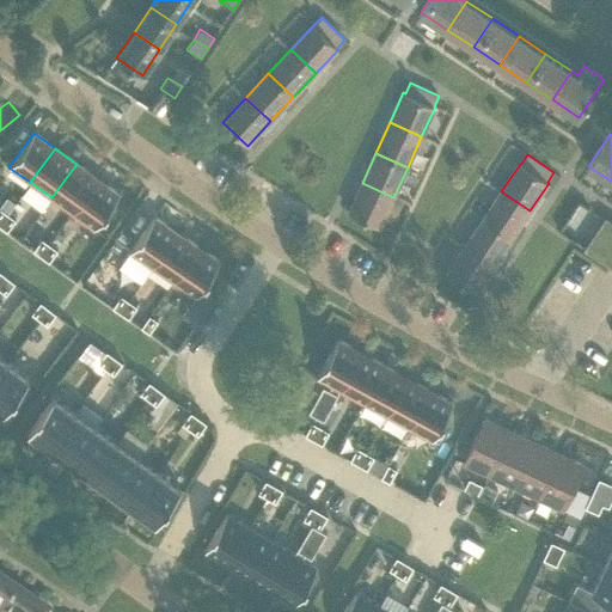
[(98,179),(77,164),(51,197),(53,199),(73,213),(98,179)]
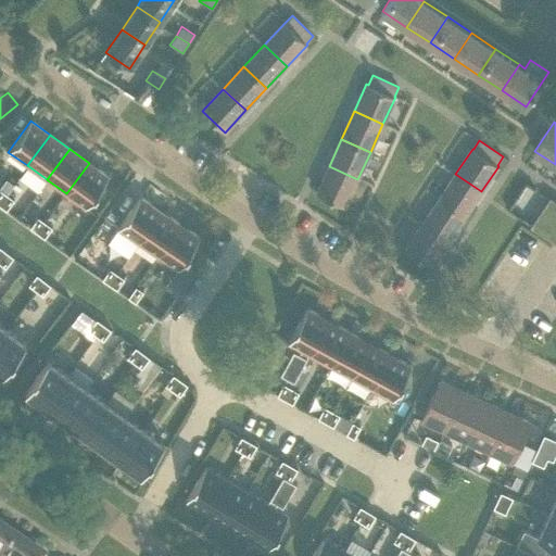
[(109,176),(89,163),(66,193),(86,207),(109,176)]
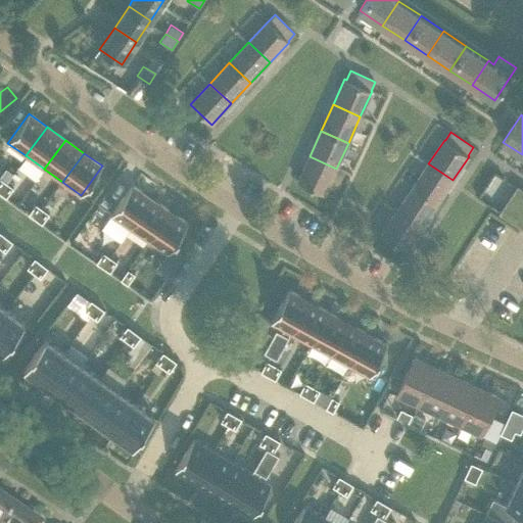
[(325,194),(336,169),(310,156),(297,182),(325,194)]
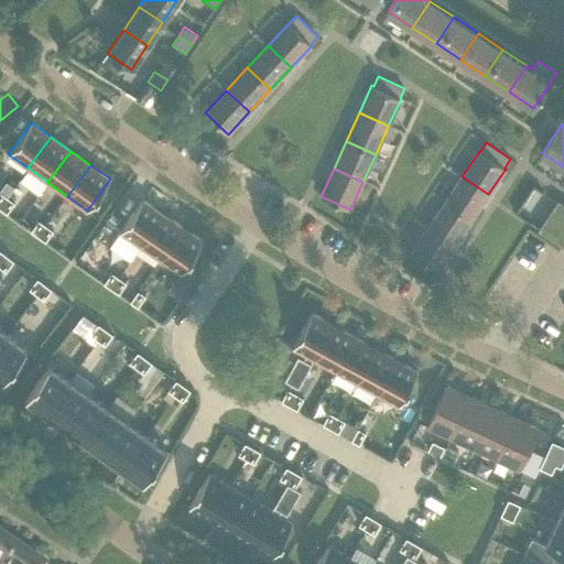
[(488,194),(462,176),(445,202),(472,219),(488,194)]
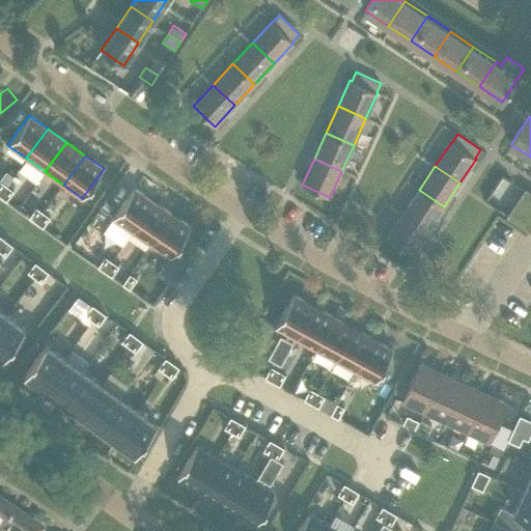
[(14,191),(6,186),(0,194),(0,196),(6,201),(14,191)]
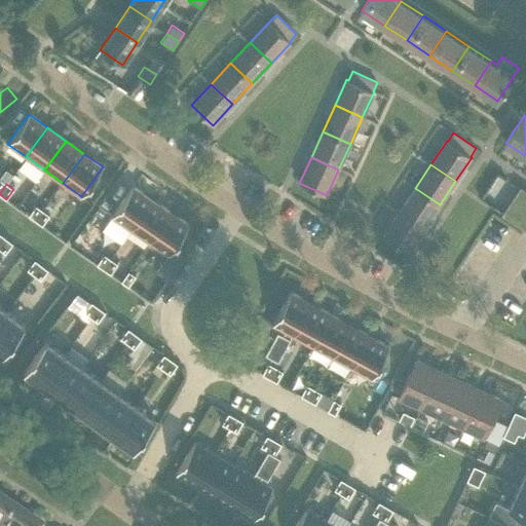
[(130,229),(151,198),(133,186),(112,216),(130,229)]
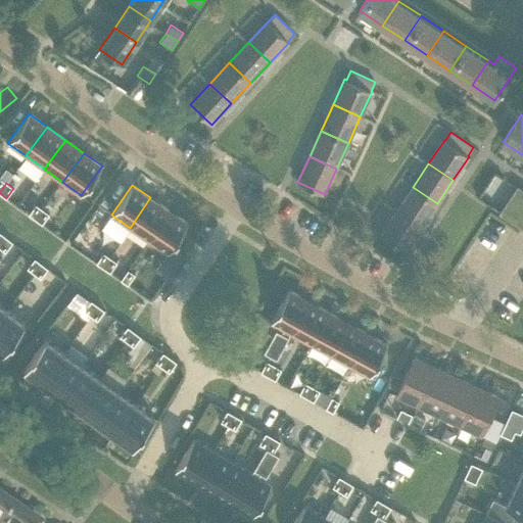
[(422,227),(437,203),(413,187),(397,210),(422,227)]
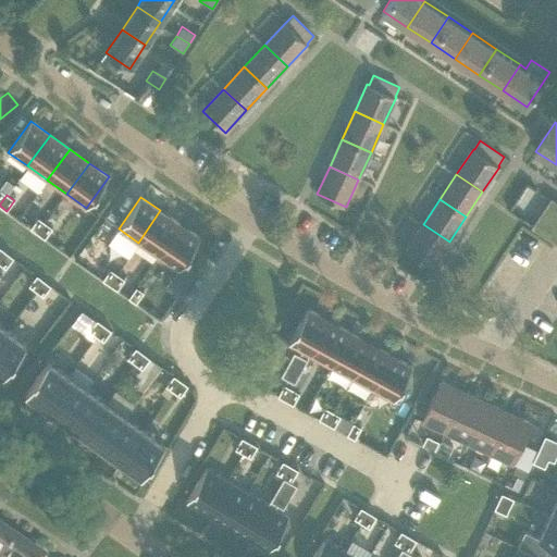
[(158,256),(181,224),(160,210),(138,243),(158,256)]
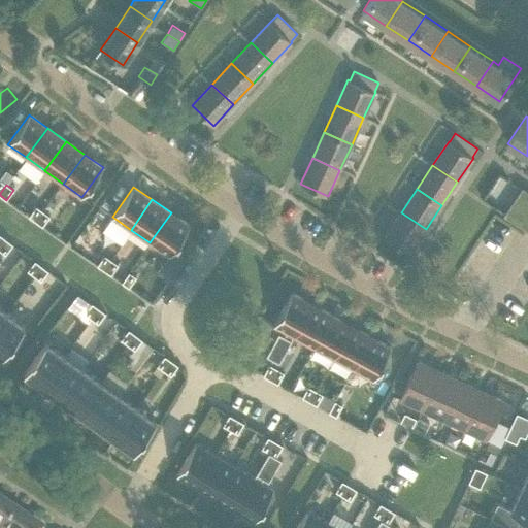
[(527,213),(512,203),(504,216),(527,231),(527,213)]
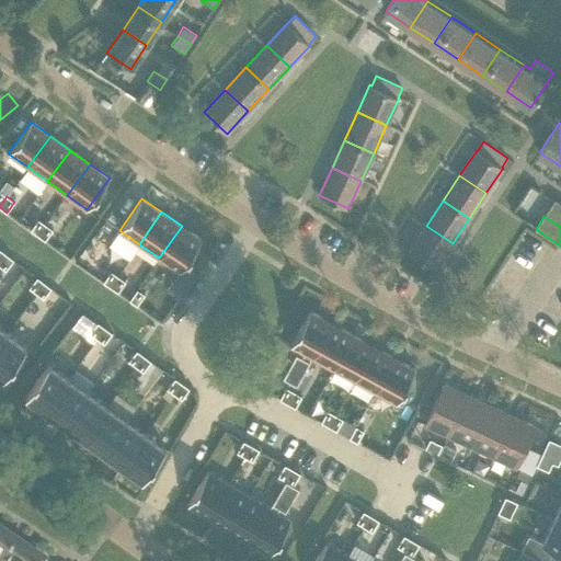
[(37,235),(45,224),(38,219),(31,229),(37,235)]
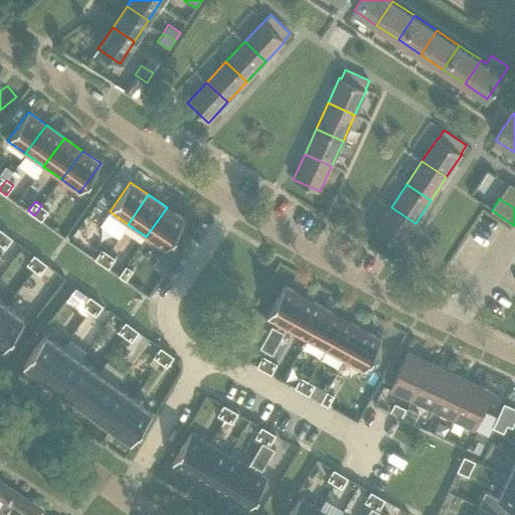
[(48,210),(41,205),(34,215),(41,220),(48,210)]
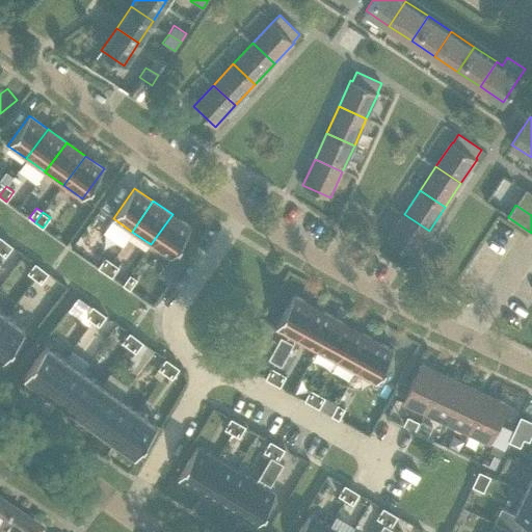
[(191,228),(173,214),(151,244),(170,258),(191,228)]
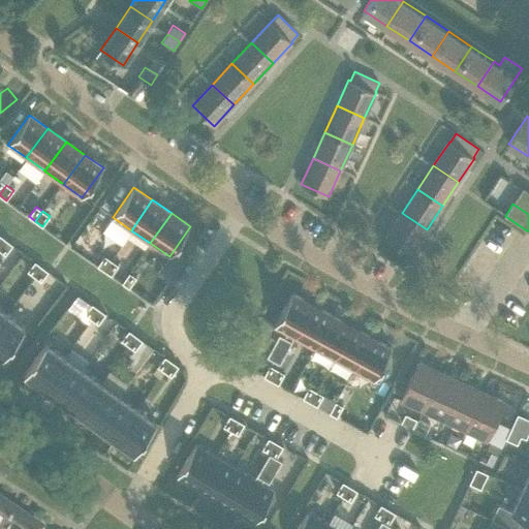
[(410,253),(427,229),(402,213),(385,237),(410,253)]
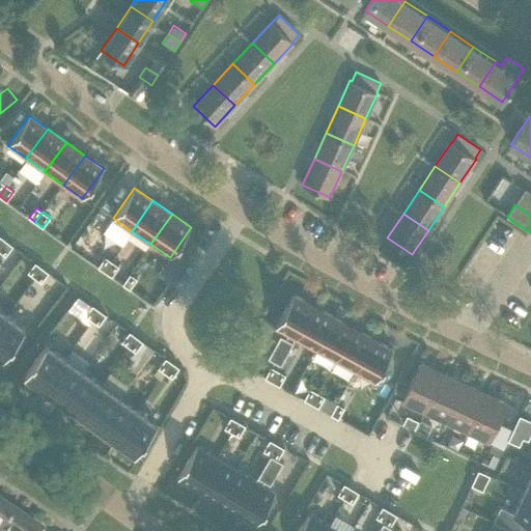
[(6,241),(0,248),(0,251),(5,255),(12,246),(6,241)]
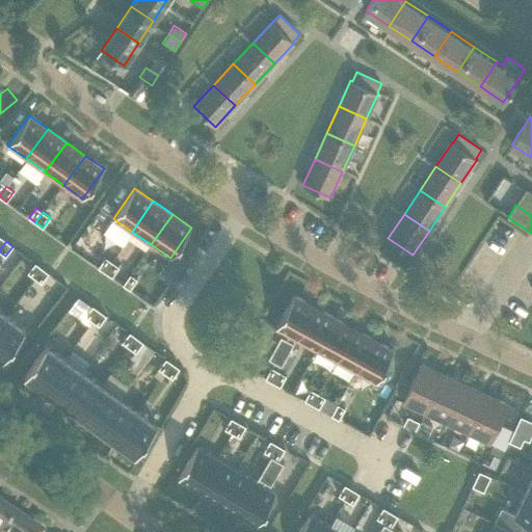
[(105,272),(112,262),(105,257),(98,267),(105,272)]
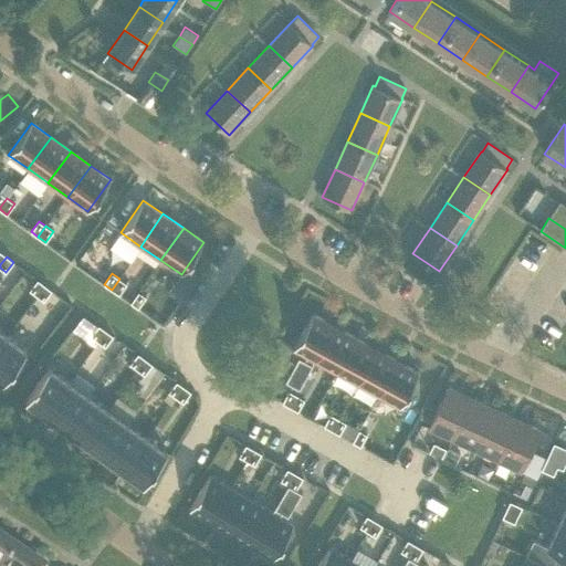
[(126,283),(119,279),(112,290),(118,294),(126,283)]
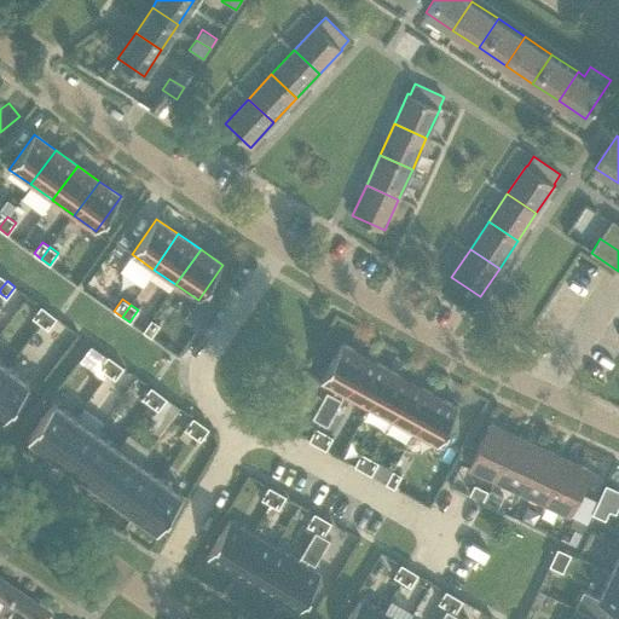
[(41,306),(35,313),(42,319),(48,311),(41,306)]
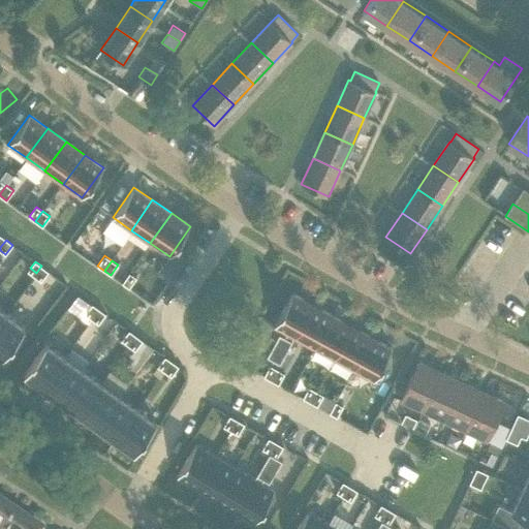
[(41,266),(36,273),(43,278),(49,271),(41,266)]
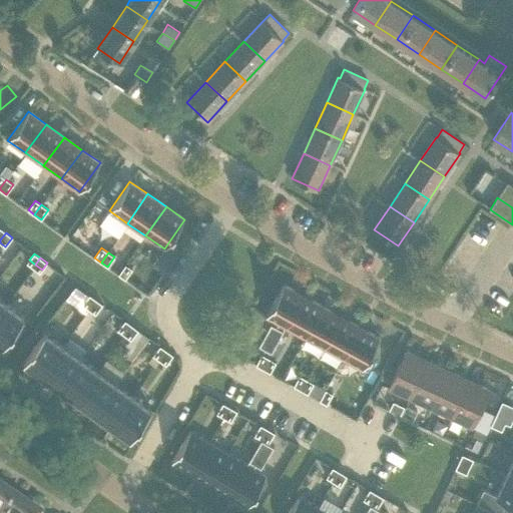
[(132,269),(125,279),(132,284),(138,274),(132,269)]
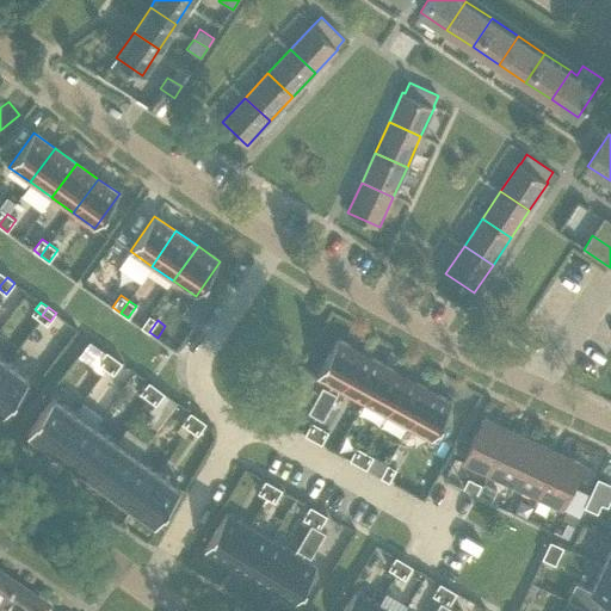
[(360,352),(337,339),(316,376),(331,384),(328,389),(322,386),(308,412),(322,419),(340,389),(360,352)]
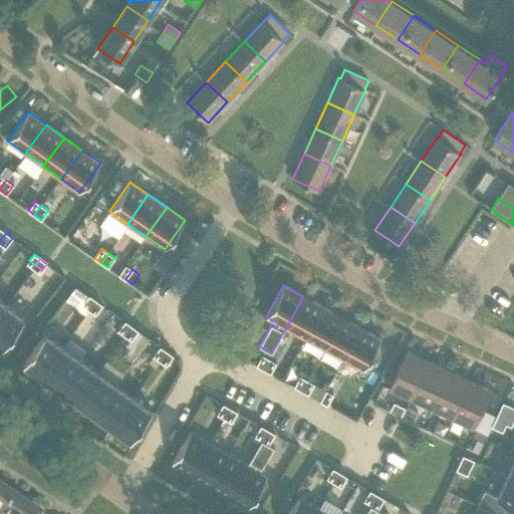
[(88,309),(96,300),(89,295),(82,305),(88,309)]
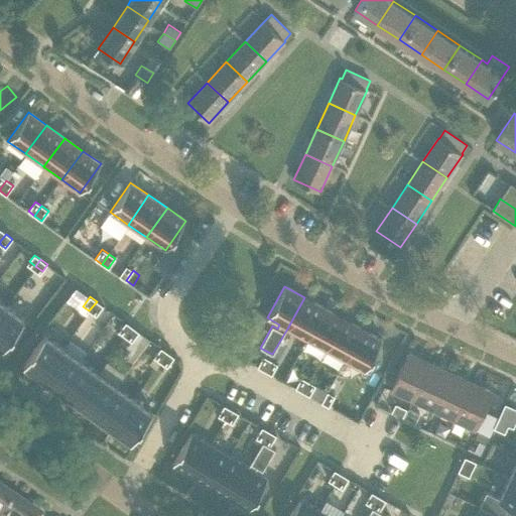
[(306,339),(324,307),(304,297),(287,329),(306,339)]
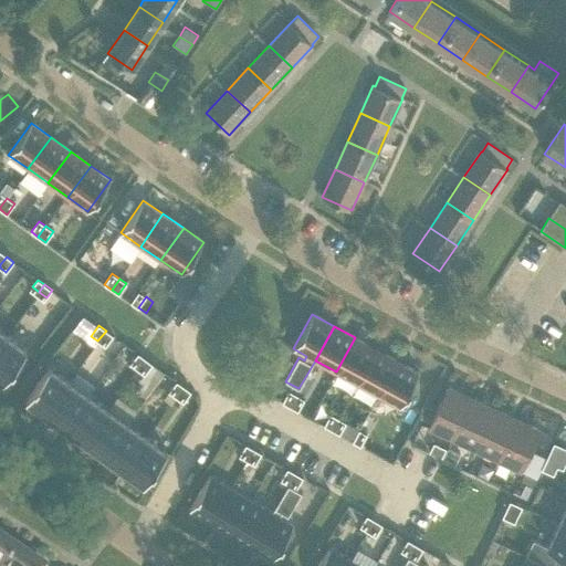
[(113,335),(106,331),(97,341),(105,346),(113,335)]
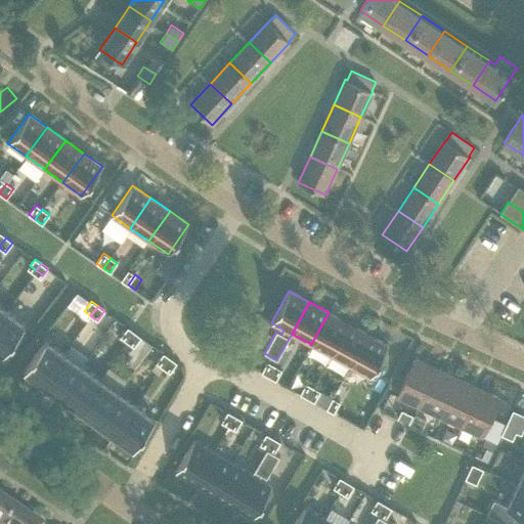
[(0,319),(0,351),(3,353),(25,324),(6,311),(0,319)]
